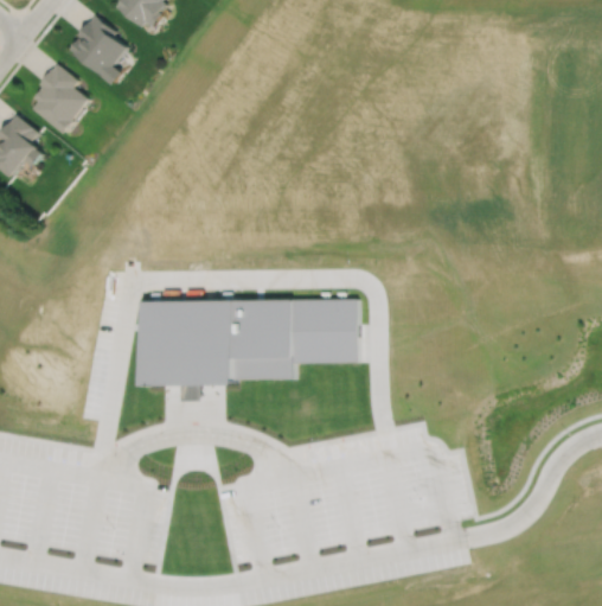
[(116,0),(113,6),(139,26),(143,20),(151,26),(160,14),(157,11),(164,2),(160,0),(116,0)]
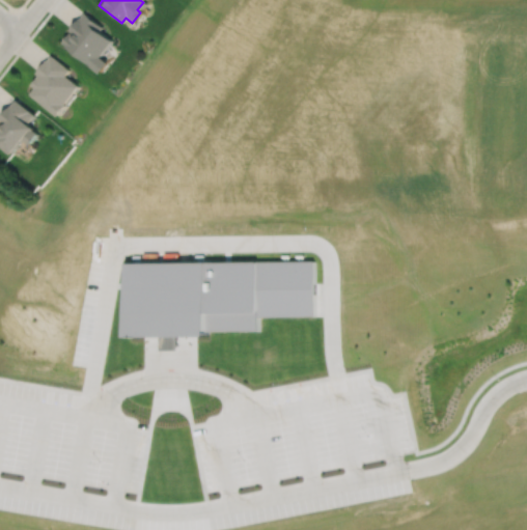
[(81,12),(77,19),(76,18),(65,30),(70,33),(68,34),(66,33),(59,43),(98,74),(105,63),(98,57),(110,42),(98,31),(101,28),(81,12)]
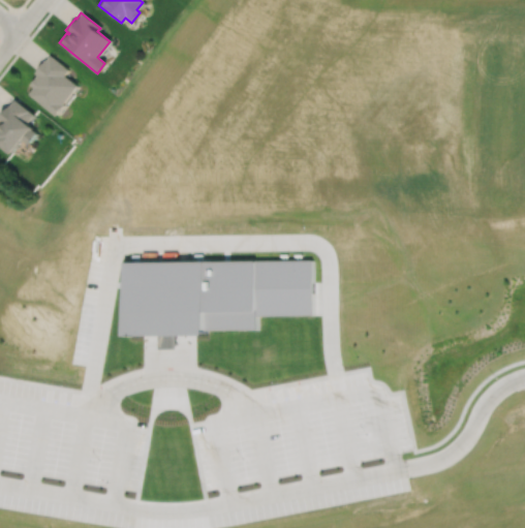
[(26,94),(54,116),(63,105),(61,104),(75,86),(62,75),(67,70),(49,56),(43,61),(42,60),(32,72),(35,75),(27,85),(31,88),(26,94)]
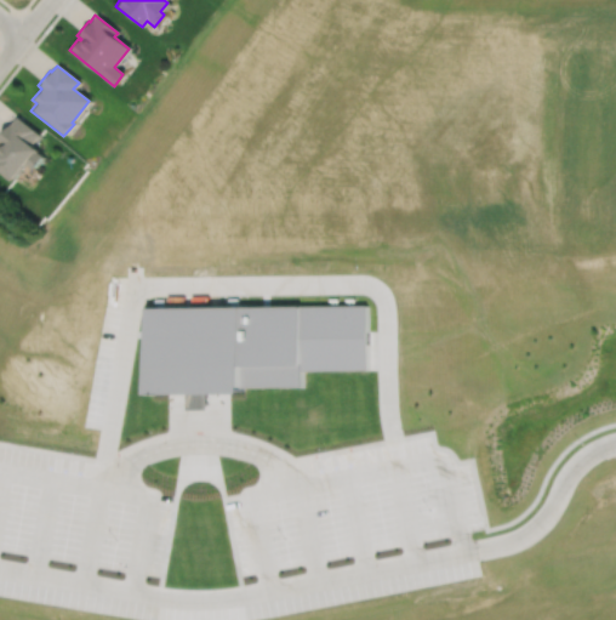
[(15,118),(9,125),(7,124),(0,134),(0,143),(1,144),(0,146),(0,172),(11,182),(24,165),(30,170),(40,157),(34,152),(36,151),(30,146),(38,136),(15,118)]
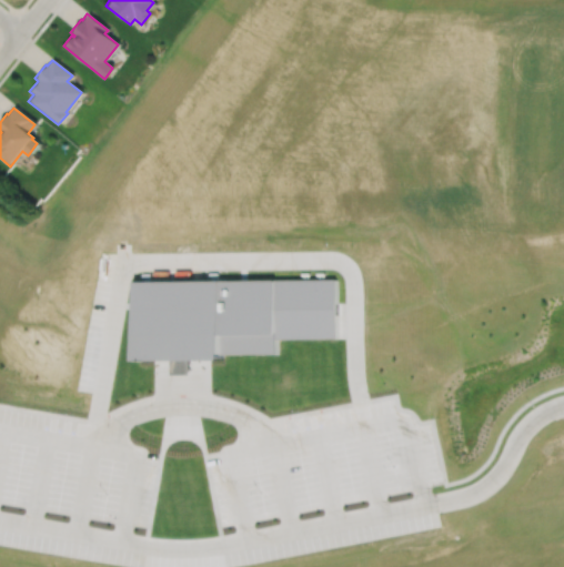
[(131,282),(131,306),(132,364),(168,364),(169,376),(177,376),(185,376),(185,364),(219,363),(219,356),(274,356),(274,340),(334,340),(334,281),(131,282)]
